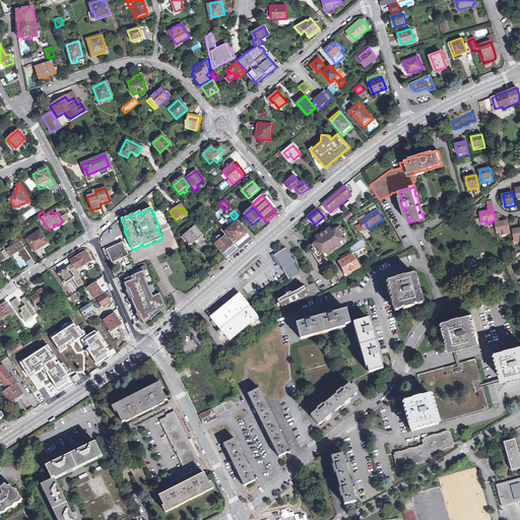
[(500,223),(499,218),(495,219),(495,220),(498,233),(502,232),(502,234),(507,233),(507,231),(510,230),(508,220),(503,221),(503,222),(500,223)]
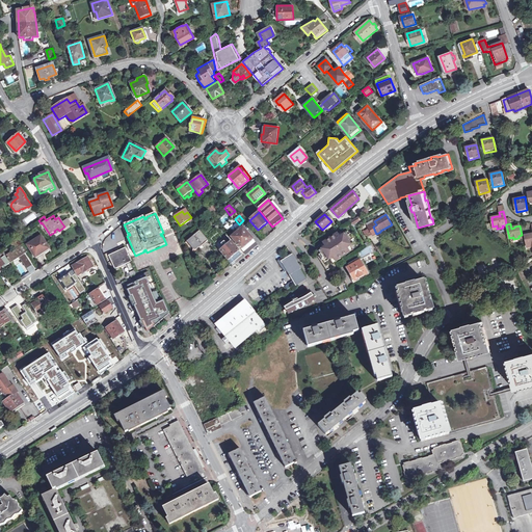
[(219,225),(215,229),(221,236),(225,233),(219,225)]
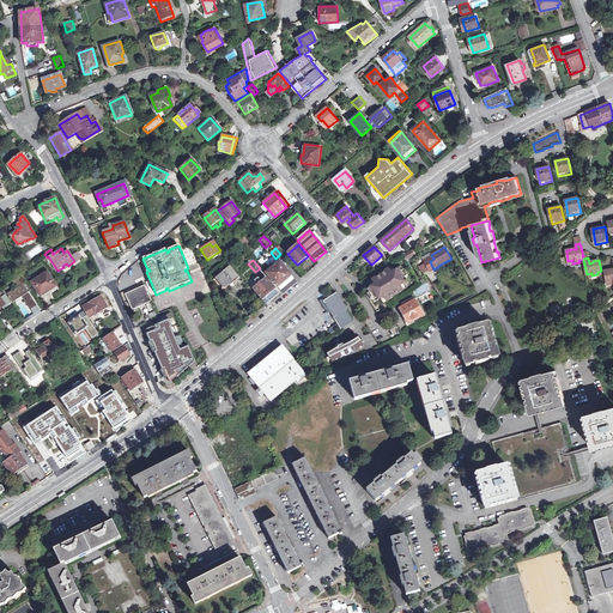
[(279,263),(274,267),(267,274),(280,291),(295,280),(280,262),(279,263)]
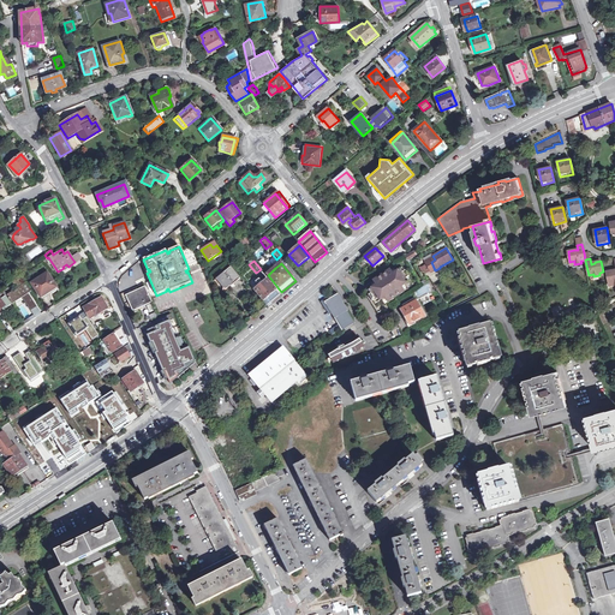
[(222,287),(222,288),(221,291),(224,293),(226,293),(231,288),(230,287),(232,285),(233,286),(240,279),(231,267),(214,281),(218,286),(220,285),(222,287)]
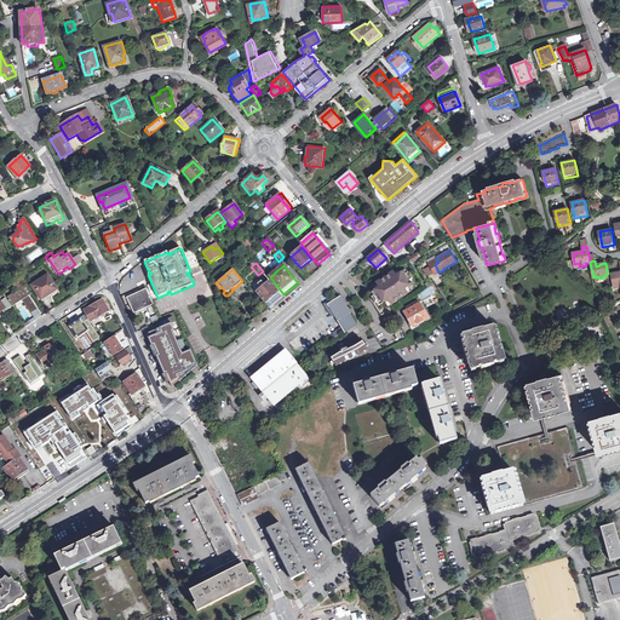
[(394,273),(378,283),(380,287),(384,294),(377,299),(378,302),(380,305),(388,299),(391,304),(407,293),(403,290),(412,285),(409,281),(413,280),(408,274),(406,275),(403,271),(396,276),(394,273)]
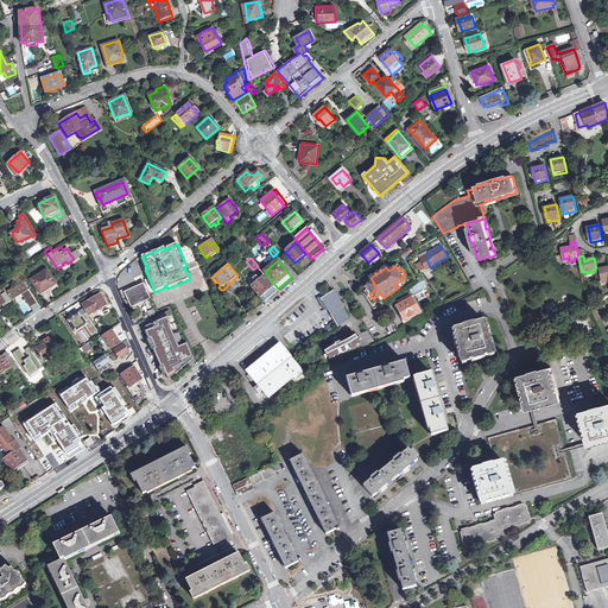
[(46,268),(31,279),(40,293),(56,283),(46,268)]
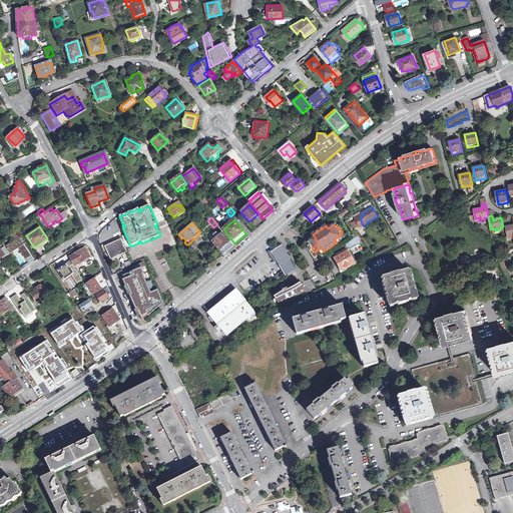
[(203,226),(200,229),(204,234),(210,240),(213,238),(203,226)]
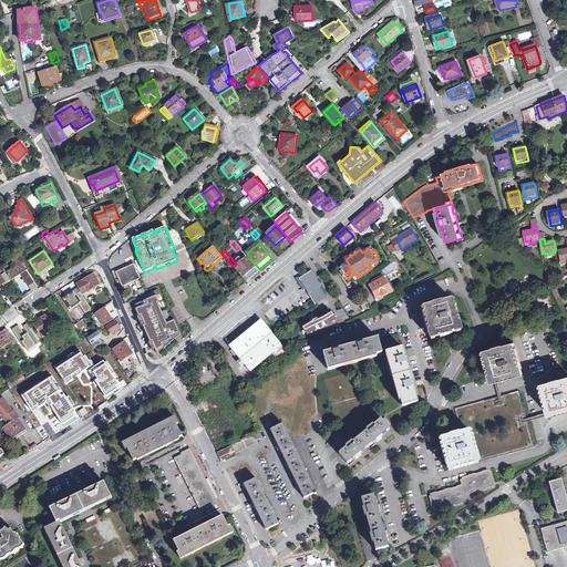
[(21,274),(29,286),(34,282),(27,270),(21,263),(17,256),(11,259),(14,265),(4,271),(7,275),(11,280),(21,274)]
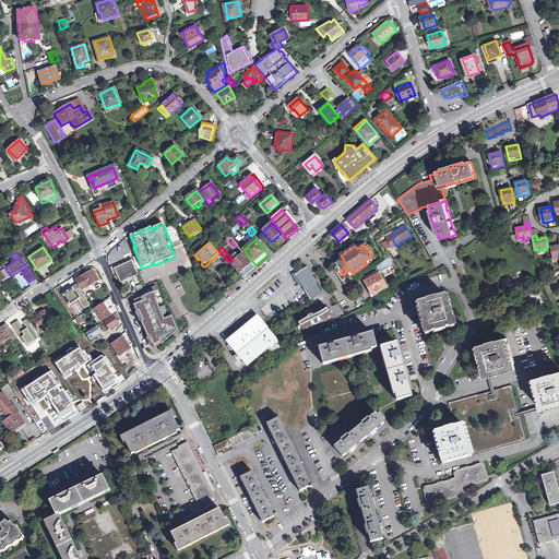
[(238,252),(235,254),(238,259),(232,264),(242,277),(244,276),(247,274),(253,268),(242,256),(238,252)]
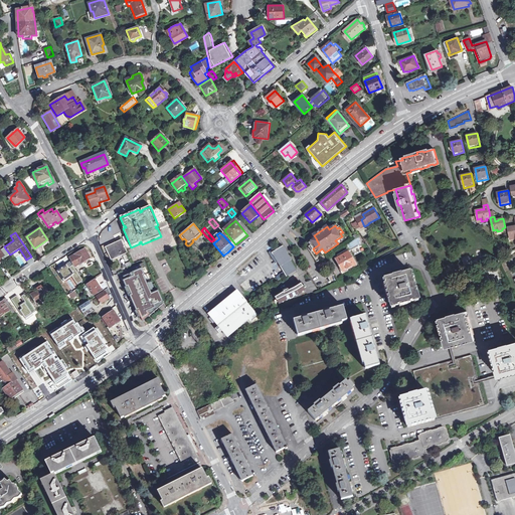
[(319,244),(316,238),(309,242),(311,245),(309,247),(312,251),(314,250),(313,248),(319,244)]
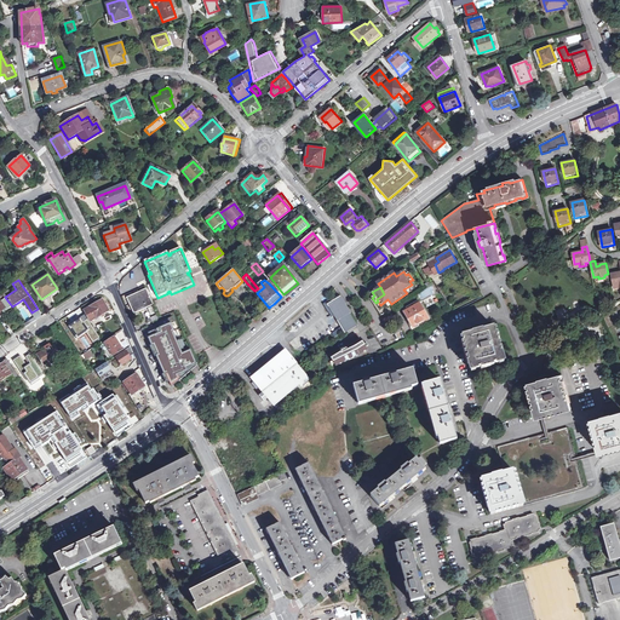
[(126,297),(133,313),(153,304),(147,288),(126,297)]
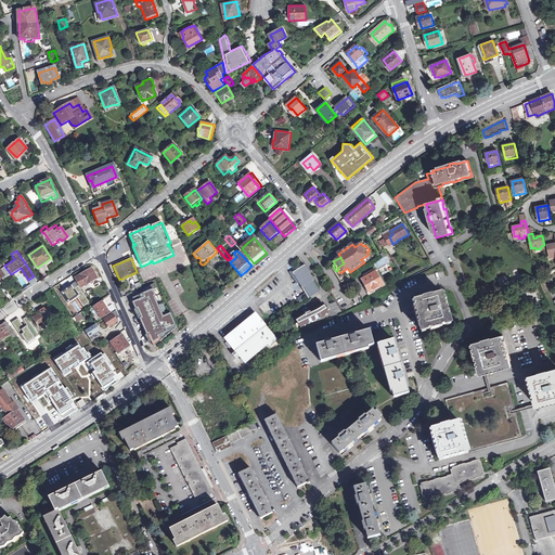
[(296,269),(291,272),(296,281),(297,280),(308,298),(319,292),(312,281),(313,280),(305,266),(297,270),(296,269)]
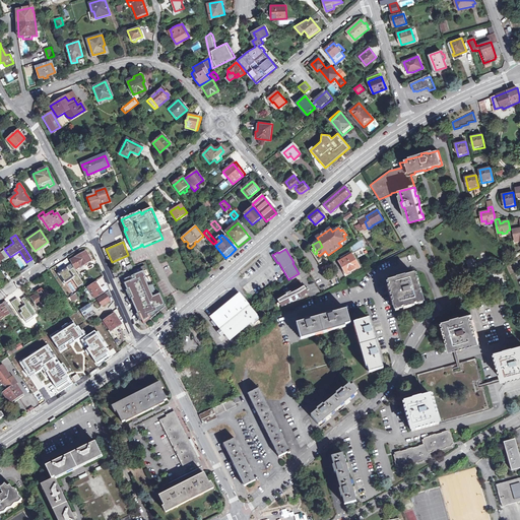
[(84,264),(87,263),(91,261),(88,256),(86,252),(71,260),(75,269),(84,264)]
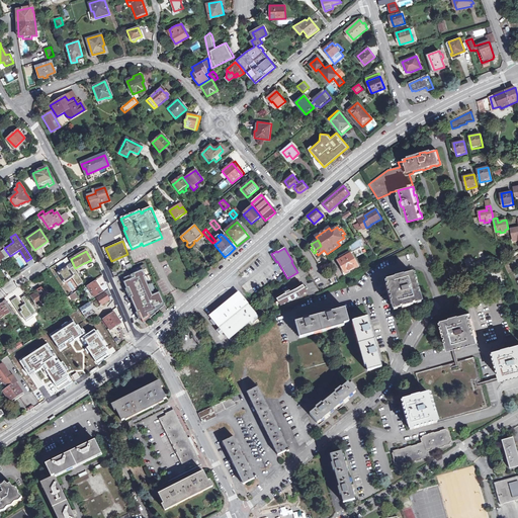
[(350,254),(340,260),(344,265),(342,267),(345,273),(357,266),(350,254)]
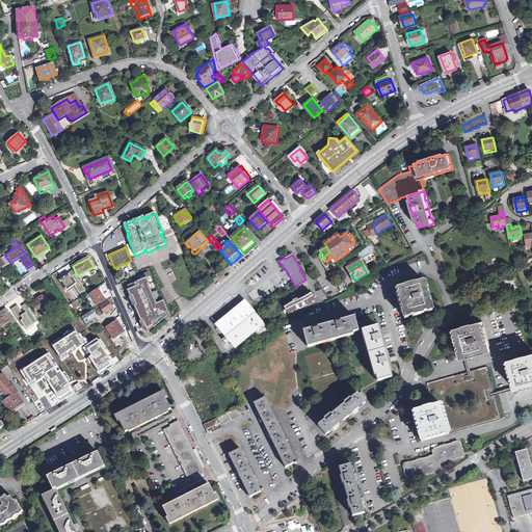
[(32,265),(27,268),(30,272),(31,274),(36,271),(32,265)]
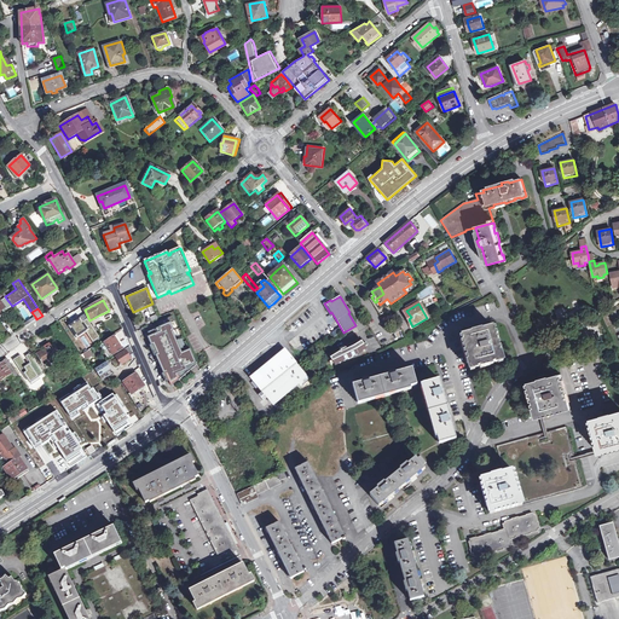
[(171,323),(145,334),(150,345),(154,343),(157,356),(157,357),(163,374),(166,372),(171,383),(177,379),(174,374),(185,370),(183,366),(192,363),(189,353),(180,356),(171,331),(173,330),(171,323)]
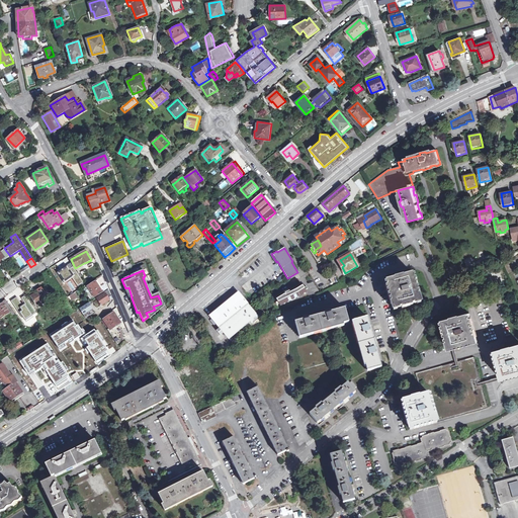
[(393,310),(420,301),(412,273),(403,275),(404,276),(394,279),(394,278),(384,280),(393,310)]
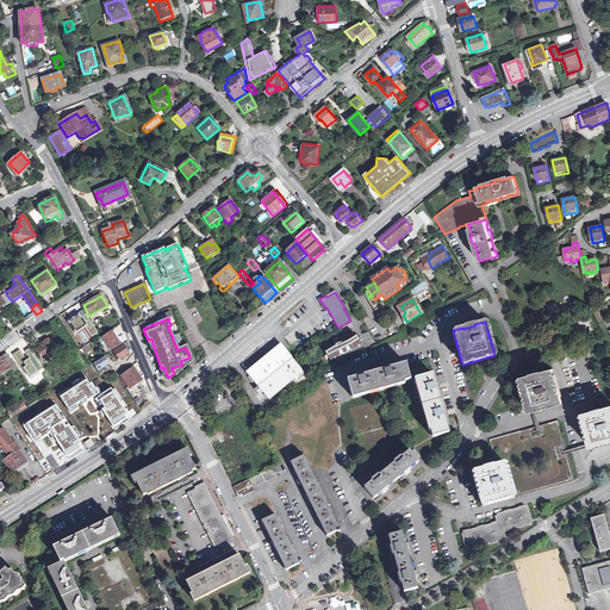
[(117,340),(119,338),(117,335),(113,330),(103,338),(111,350),(120,344),(117,340)]
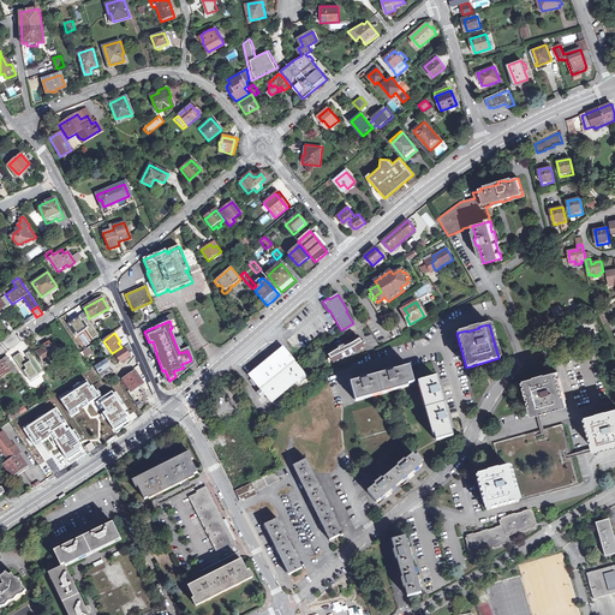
[(338,348),(328,354),(333,363),(356,352),(364,347),(359,338),(344,345),(338,347),(338,348)]
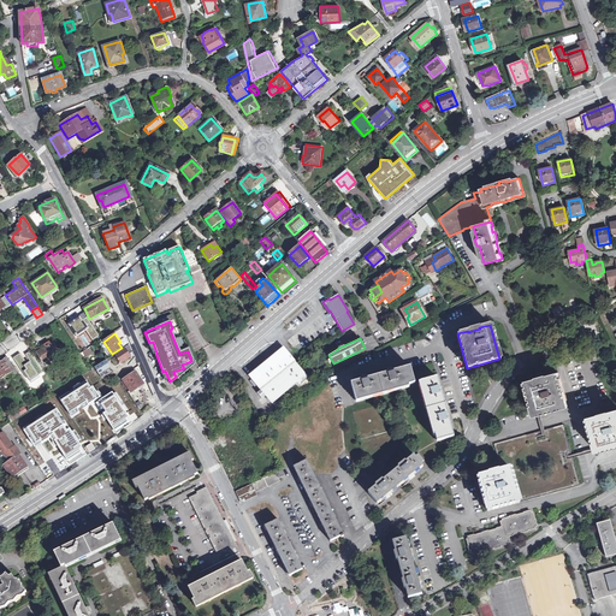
[(52,359),(53,361),(59,357),(49,343),(41,348),(42,350),(37,354),(43,363),(48,361),(52,359)]
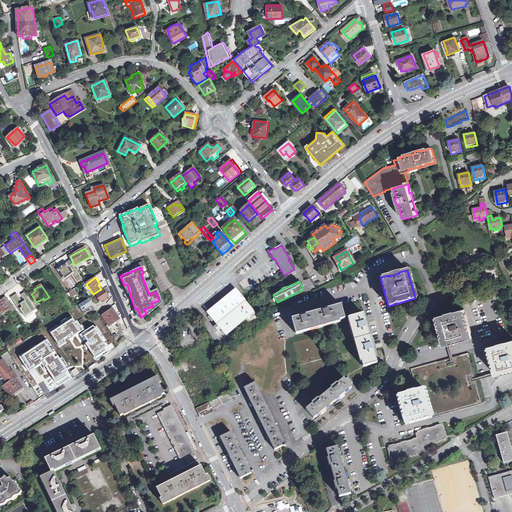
[(91,298),(95,304),(107,296),(103,290),(95,295),(91,298)]
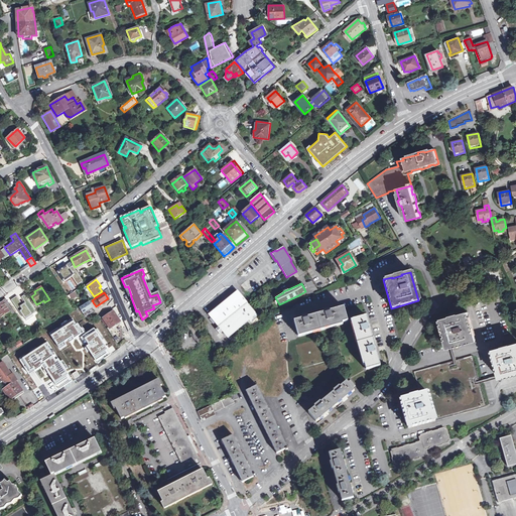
[(210,315),(228,338),(249,320),(250,323),(252,320),(253,321),(259,316),(238,292),(210,315)]
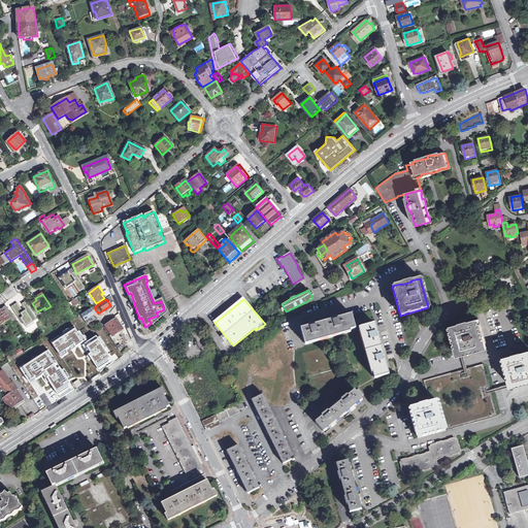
[(6,305),(2,308),(8,317),(12,323),(15,321),(6,305)]
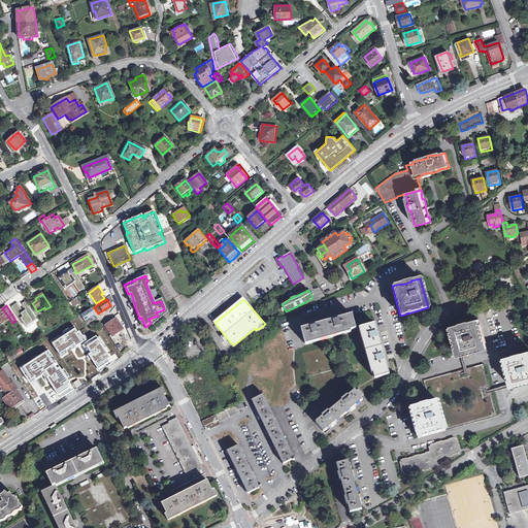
[(93,306),(80,316),(83,318),(85,322),(94,316),(91,310),(95,308),(93,306)]
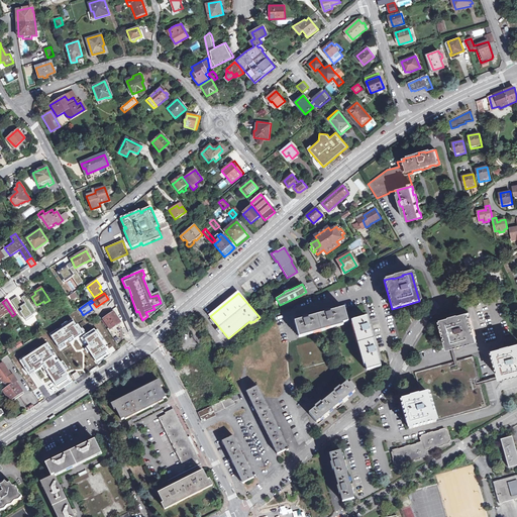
[(325,311),(325,314),(309,318),(309,316),(303,318),(304,320),(295,322),(299,336),(346,322),(342,309),(331,312),(330,310),(325,311)]
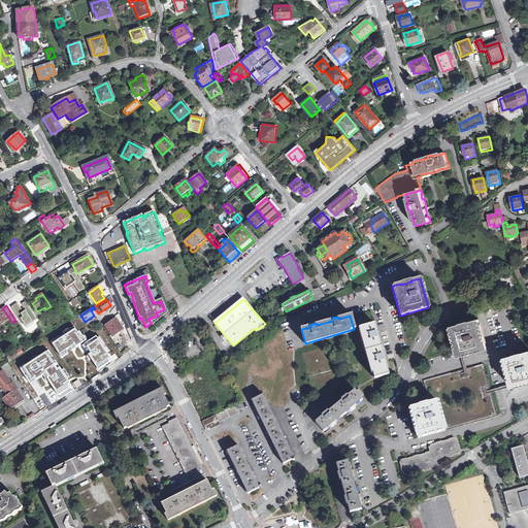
[(124,334),(123,329),(119,323),(116,319),(105,326),(119,349),(124,341),(124,334)]
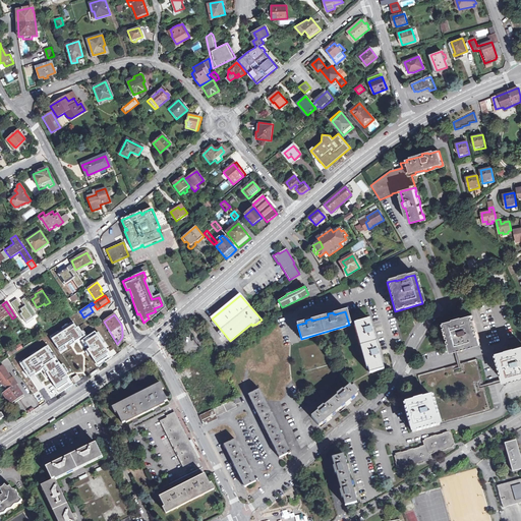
[(475,345),(479,344),(472,315),(445,323),(453,351),(457,349),(457,351),(476,346),(475,345)]
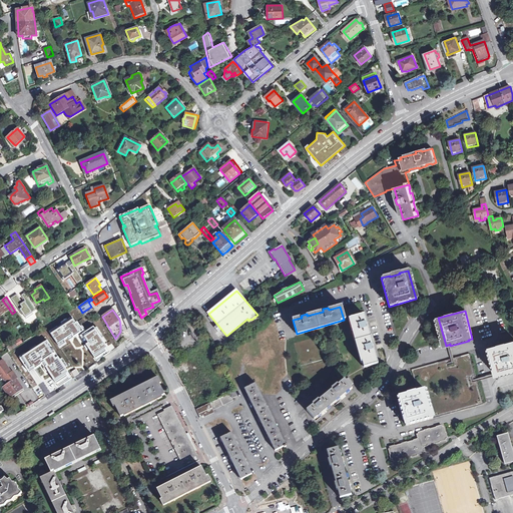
[(352,343),(371,338),(368,329),(367,324),(364,315),(345,320),(352,343)]
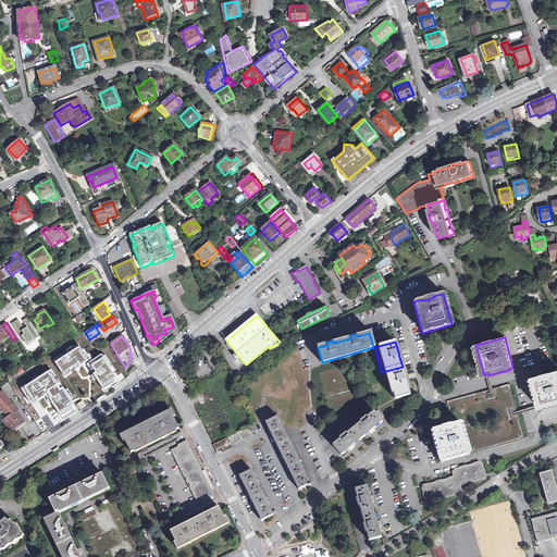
[(108,346),(98,353),(104,363),(108,360),(109,362),(116,358),(108,346)]
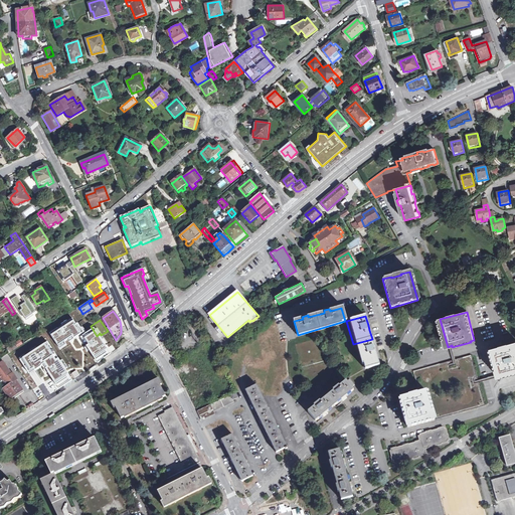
[(372,339),(353,344),(359,366),(360,366),(361,371),(380,365),(372,339)]
